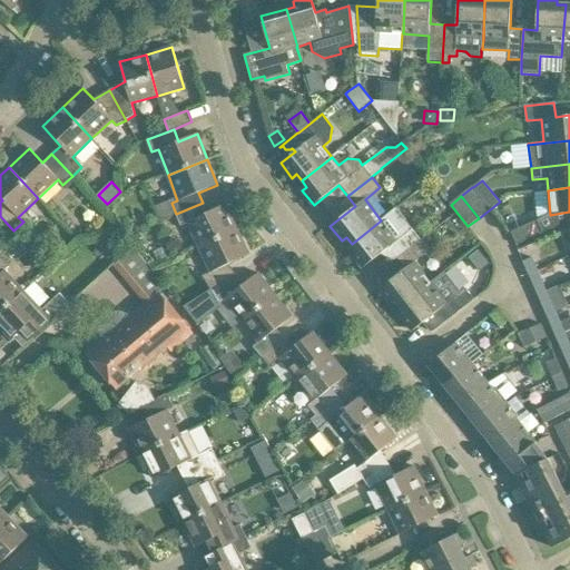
[(203,203),(176,214),(180,226),(187,223),(198,247),(237,229),(225,205),(208,213),(203,203)]
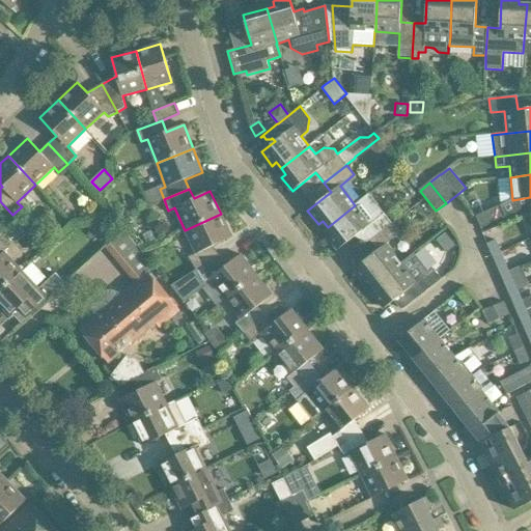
[(369,194),(355,205),(328,227),(332,232),(328,235),(338,250),(362,231),(370,242),(392,224),(369,194)]
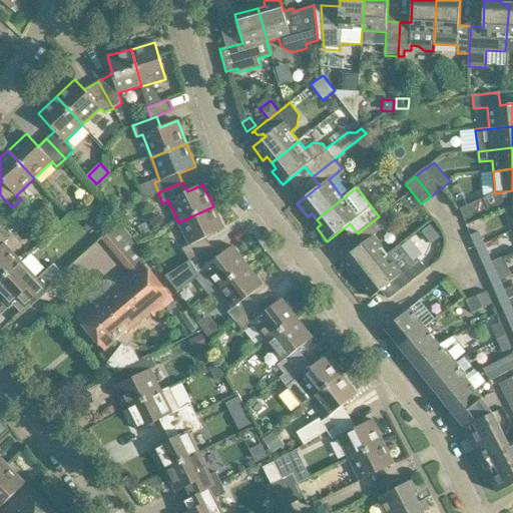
[(483,197),(460,208),(465,220),(488,209),(483,197)]
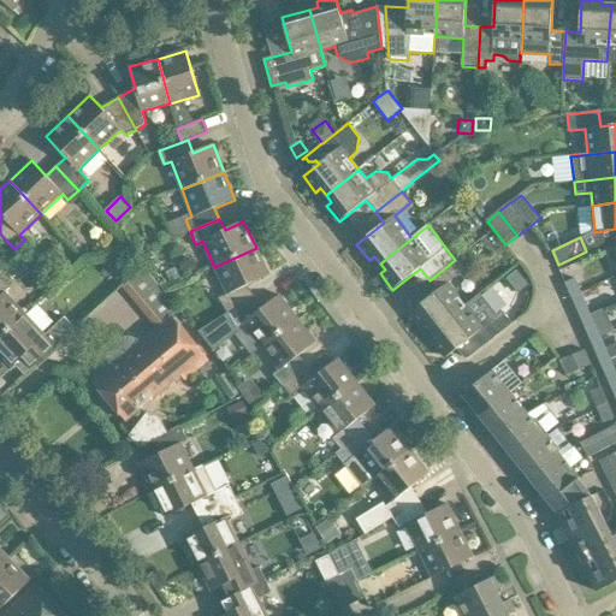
[(256,248),(214,267),(227,294),(218,298),(227,313),(254,297),(244,286),(270,274),(256,248)]
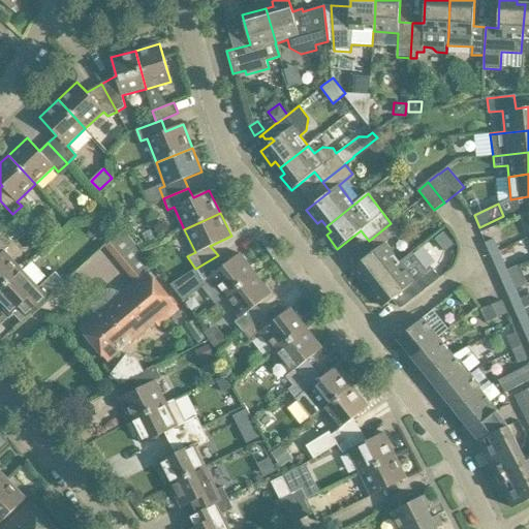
[(129,217),(123,220),(127,228),(133,225),(129,217)]
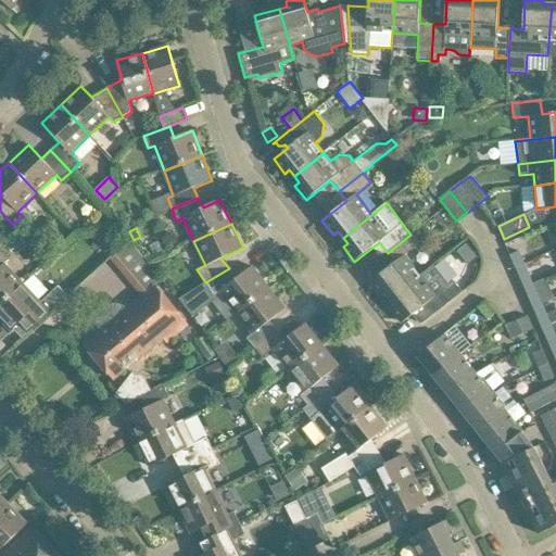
[(411,235),(388,253),(395,262),(370,282),(381,297),(386,293),(392,300),(433,266),(432,265),(419,275),(404,256),(419,244),(411,235)]
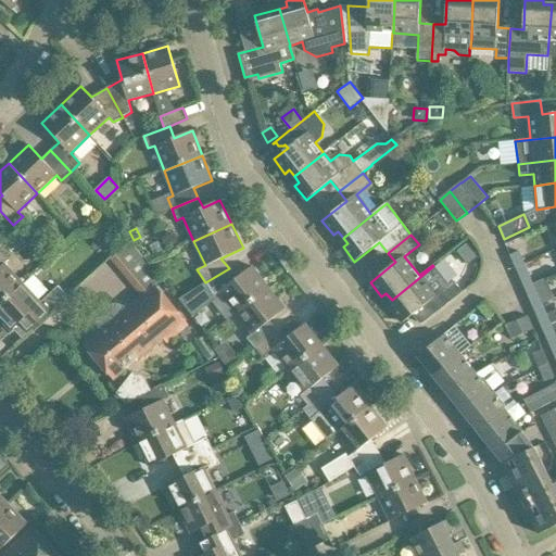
[(467,244),(458,252),(469,266),(478,258),(467,244)]
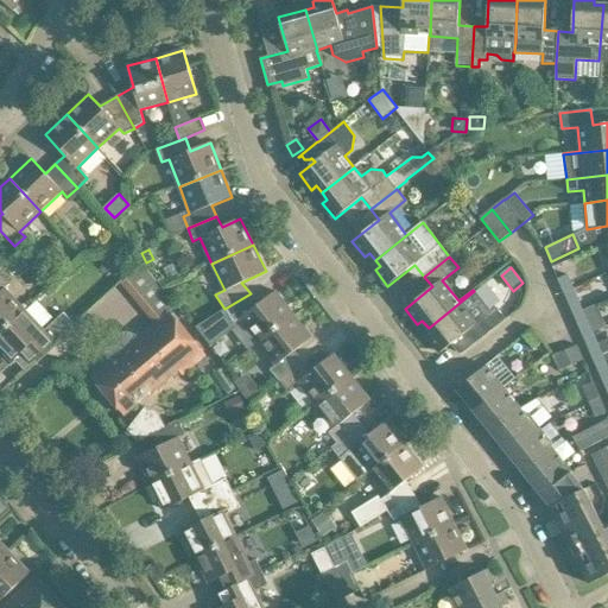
[(1,273),(0,273),(0,333),(25,310),(5,289),(11,284),(1,273)]
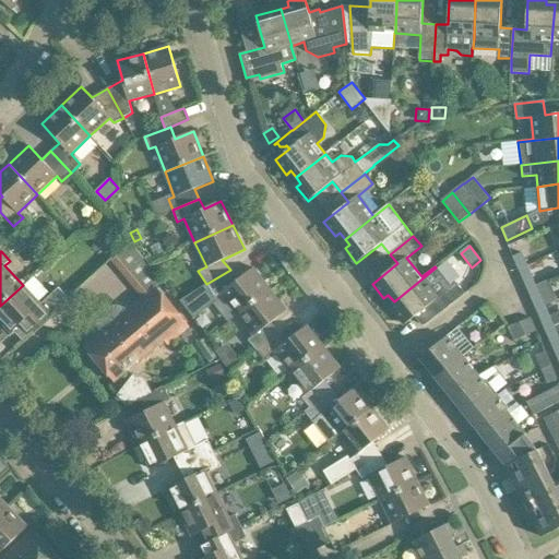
[(522,252),(512,257),(518,269),(527,265),(522,252)]
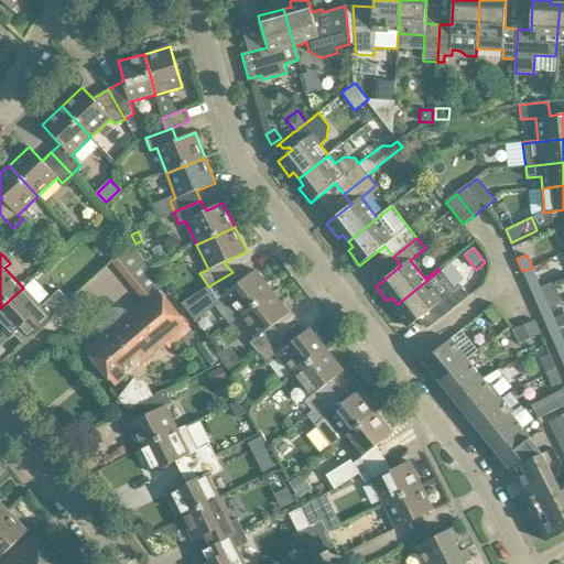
[(532,268),(522,271),(529,284),(538,280),(532,268)]
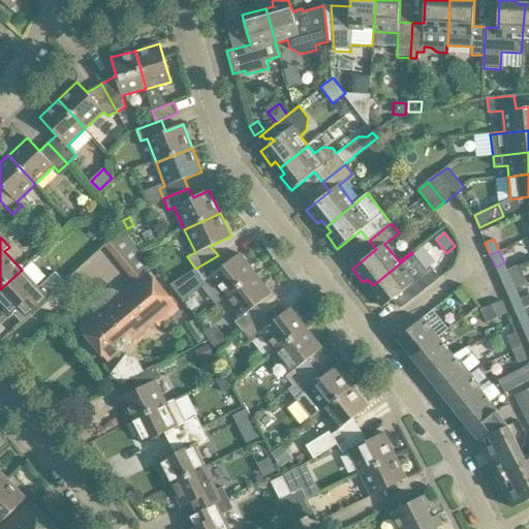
[(195,269),(170,284),(181,297),(184,301),(201,286),(215,304),(224,298),(255,274),(240,253),(225,265),(218,255),(195,269)]
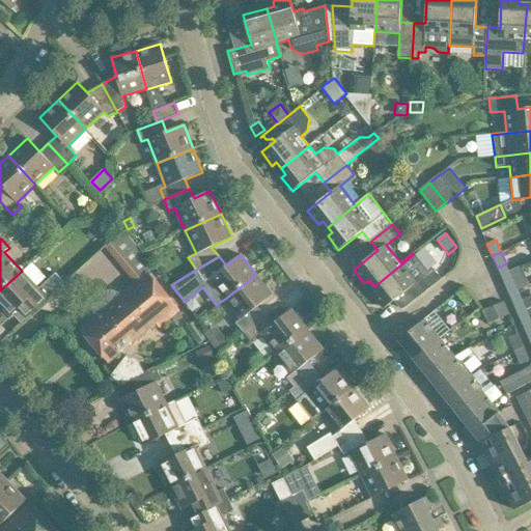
[(414,254),(374,286),(378,291),(373,295),(385,308),(395,300),(403,309),(442,279),(434,270),(428,273),(414,254)]
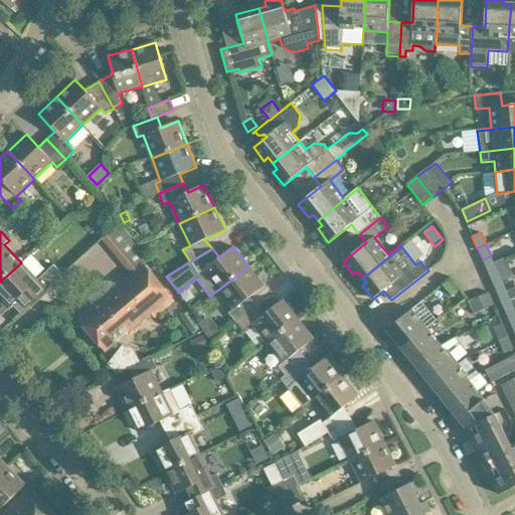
[(435,252),(425,259),(433,267),(441,261),(435,252)]
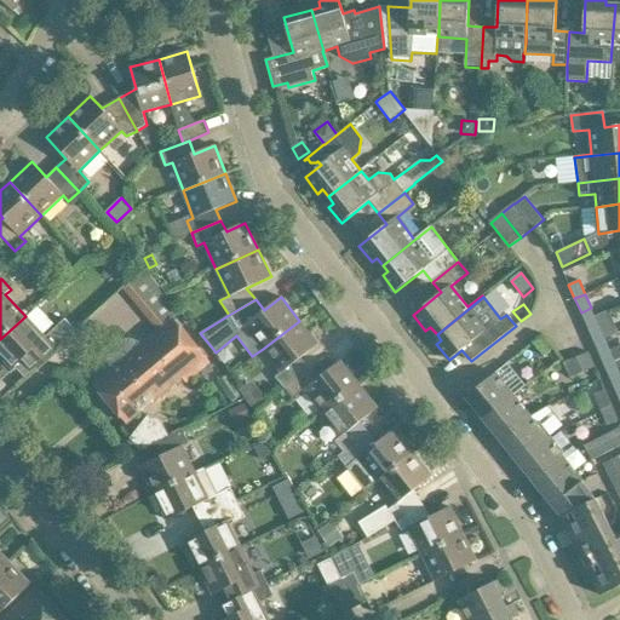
[(26,316),(0,339),(0,356),(12,369),(28,355),(38,365),(56,348),(61,343),(75,329),(65,319),(51,332),(45,337),(26,316)]
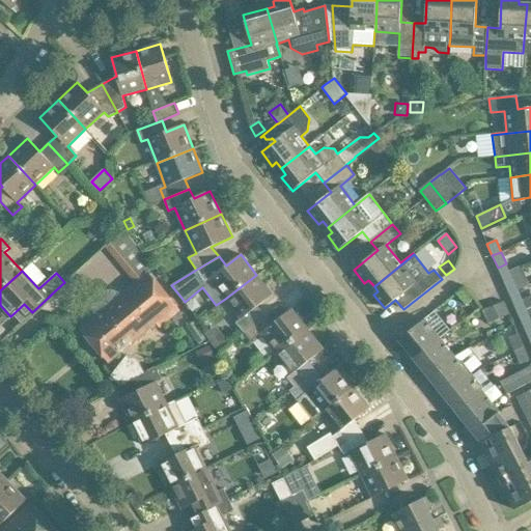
[(149,274),(136,285),(98,317),(82,330),(108,362),(176,306),(149,274)]
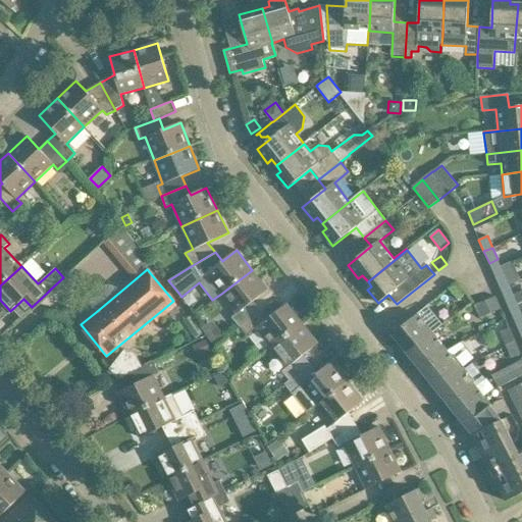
[(252,270),(221,294),(237,313),(231,317),(239,326),(260,310),(253,301),(268,290),(252,270)]
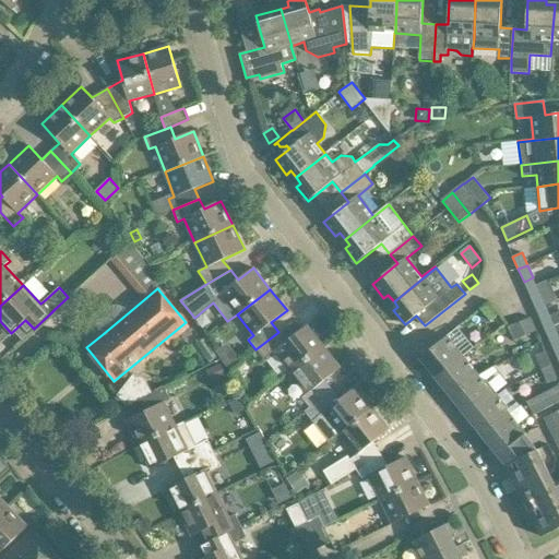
[(539,294),(531,297),(536,309),(545,306),(539,294)]
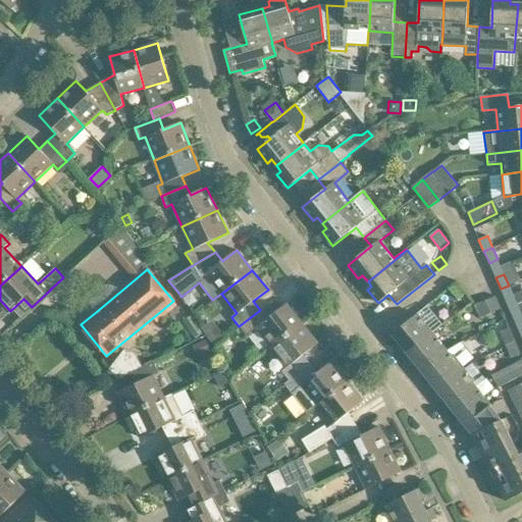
[(457,282),(449,289),(457,299),(465,293),(457,282)]
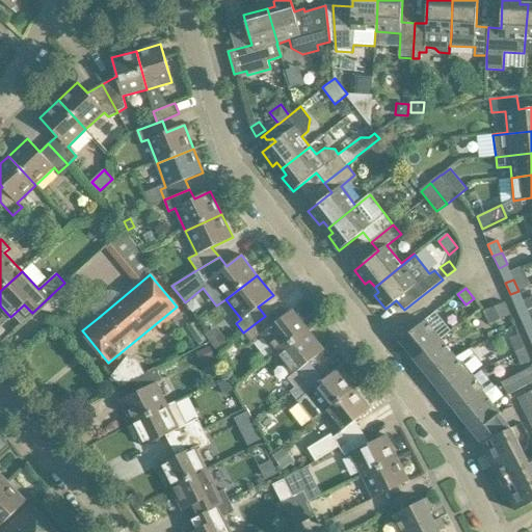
[(519,291),(510,294),(515,307),(524,303),(519,291)]
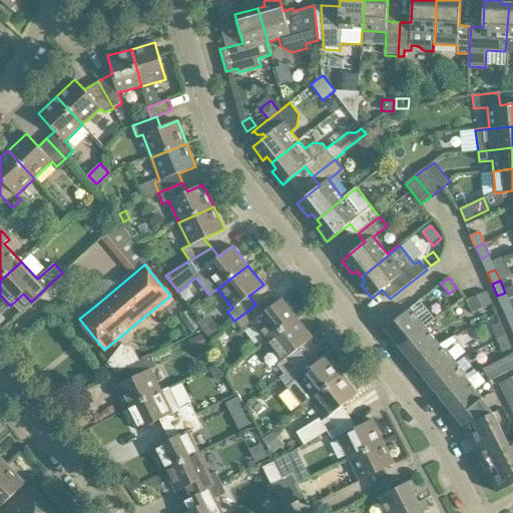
[(476,296),(481,309),(492,304),(487,292),(476,296)]
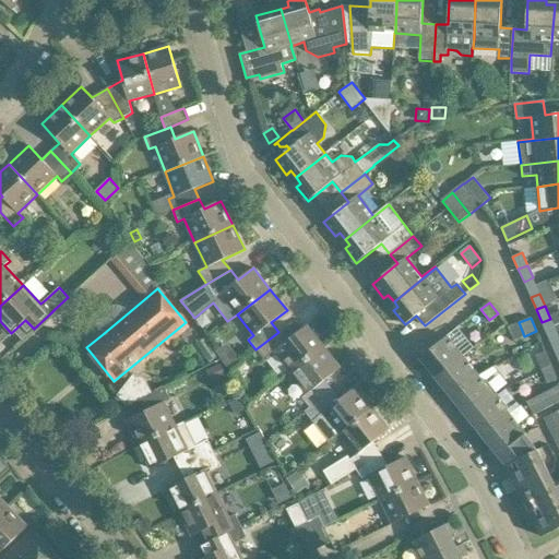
[(515,341),(524,336),(519,322),(509,328),(515,341)]
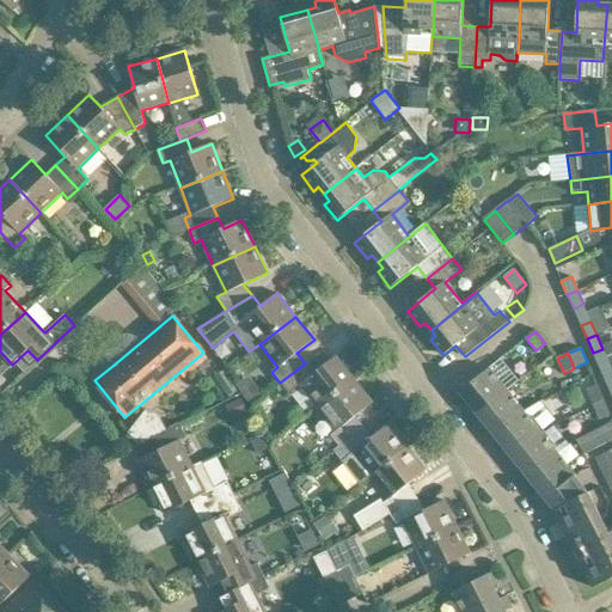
[(305,363),(280,383),(289,393),(300,385),(318,408),(354,379),(336,356),(313,374),(305,363)]
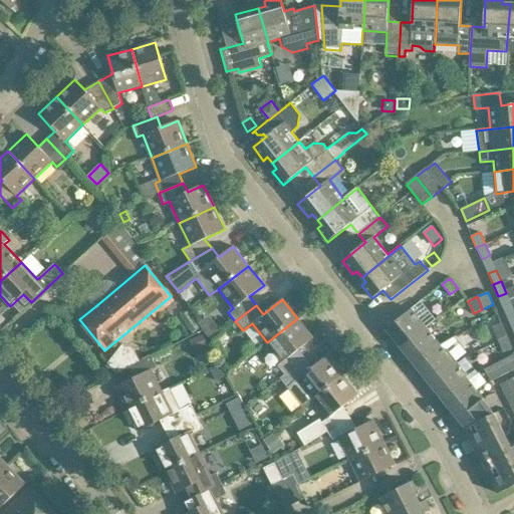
[(513,310),(512,307),(504,310),(509,321),(513,318),(513,310)]
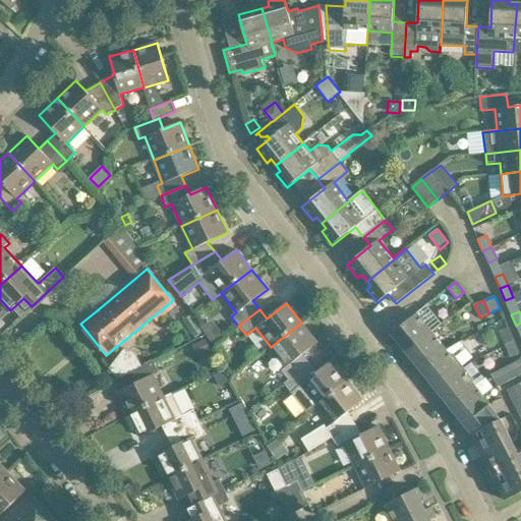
[(416,313),(391,334),(399,344),(394,348),(400,354),(430,332),(416,313)]
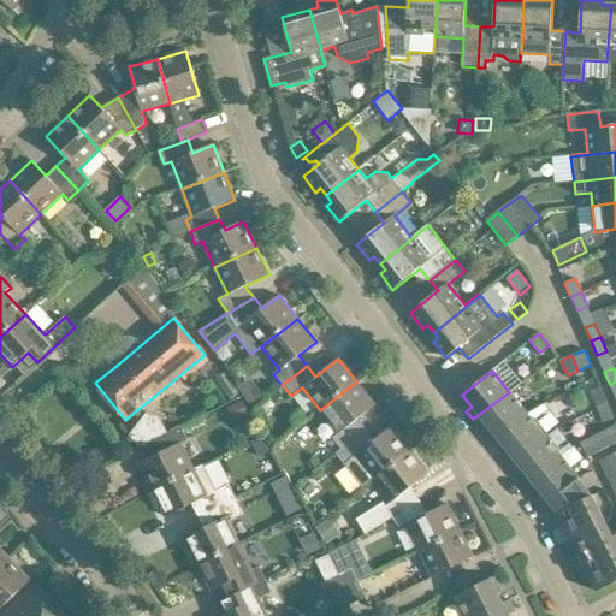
[(215,379),(230,398),(241,391),(225,372),(215,379)]
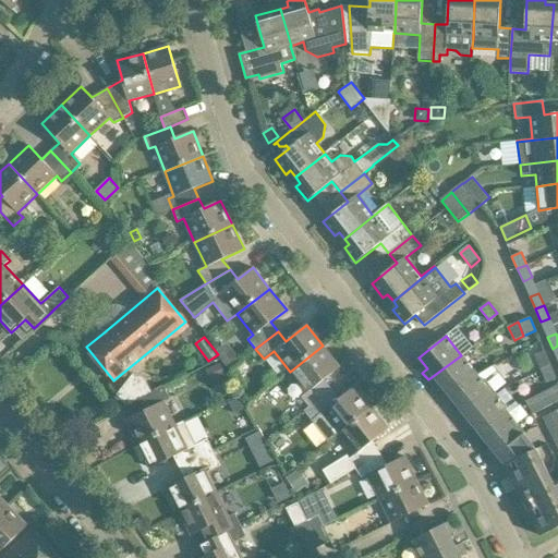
[(323,346),(290,372),(306,392),(301,397),(310,407),(332,389),(325,379),(340,367),(323,346)]
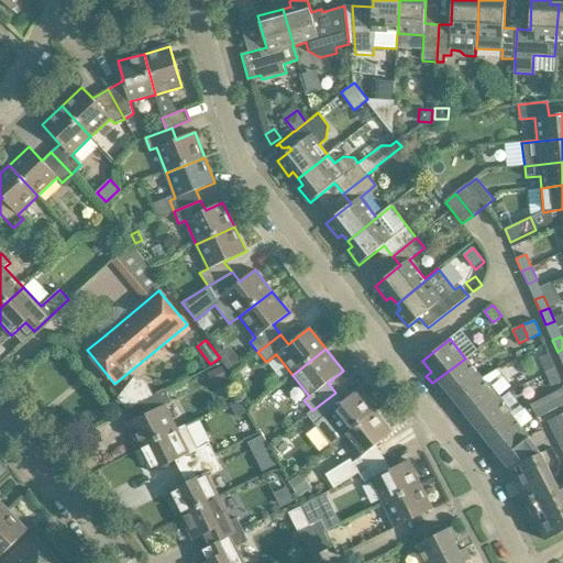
[(540,360),(547,374),(556,370),(550,355),(540,360)]
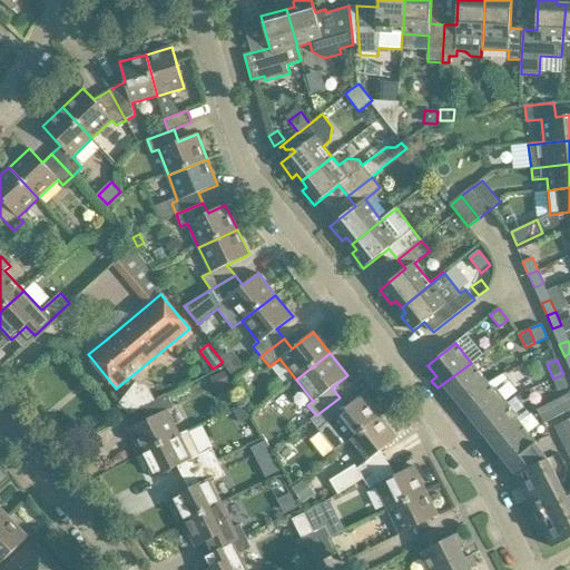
[(471,363),(438,387),(446,399),(452,395),(460,404),(488,383),(471,363)]
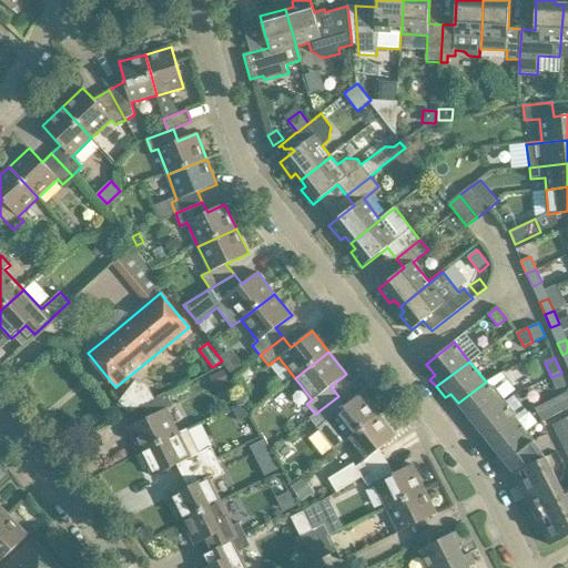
[(210,377),(215,389),(230,383),(223,371),(210,377)]
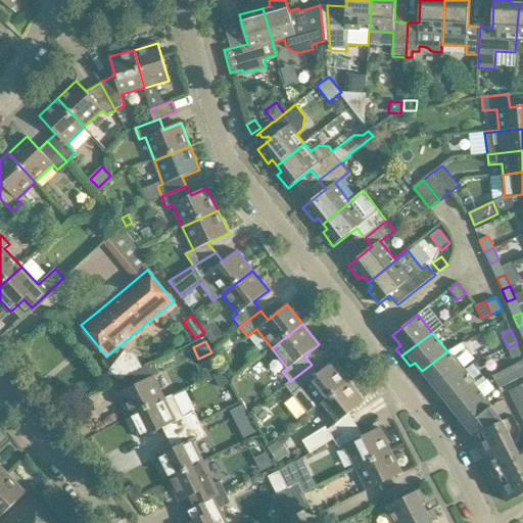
[(517,343),(508,347),(512,359),(521,354),(517,343)]
